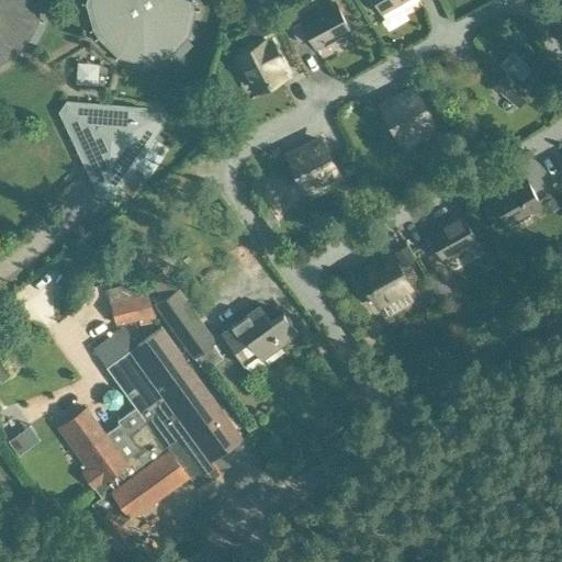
[(195,10),(192,0),(86,0),(86,3),(93,30),(99,38),(117,57),(144,64),(169,56),(189,36),(195,10)]
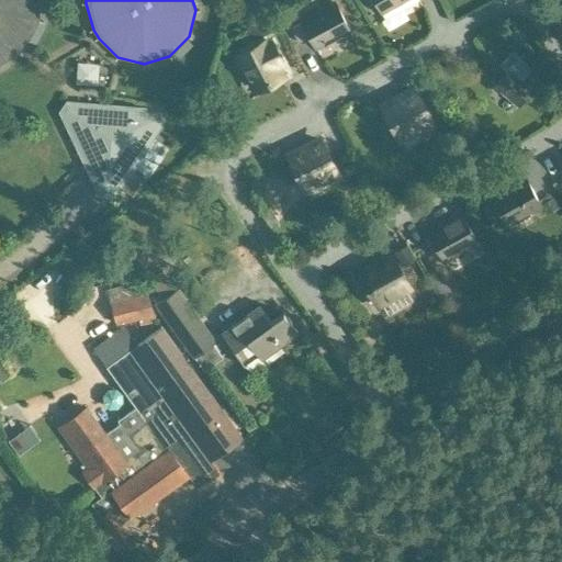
[(374,0),(382,12),(404,0),(374,0)]
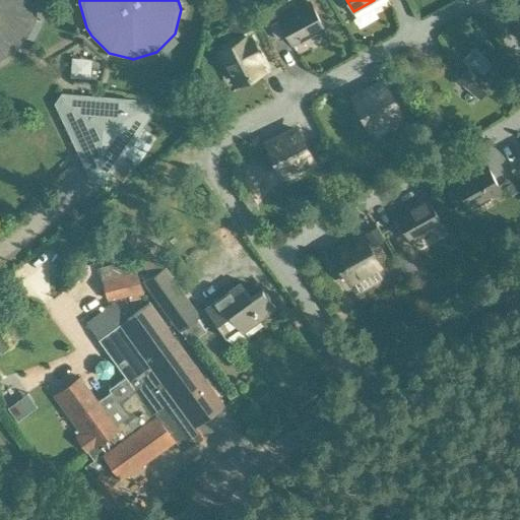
[(286,34),(297,51),(298,51),(291,39),(320,23),(326,35),(327,35),(310,3),(279,19),(279,20),(269,25),(276,39),(286,34)]
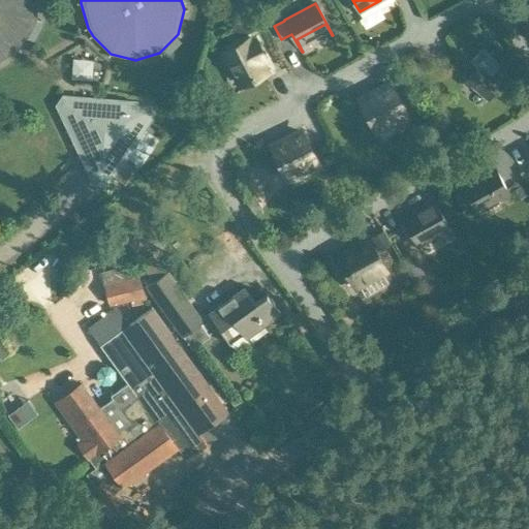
[(219,52),(239,90),(272,72),(252,35),(219,52)]
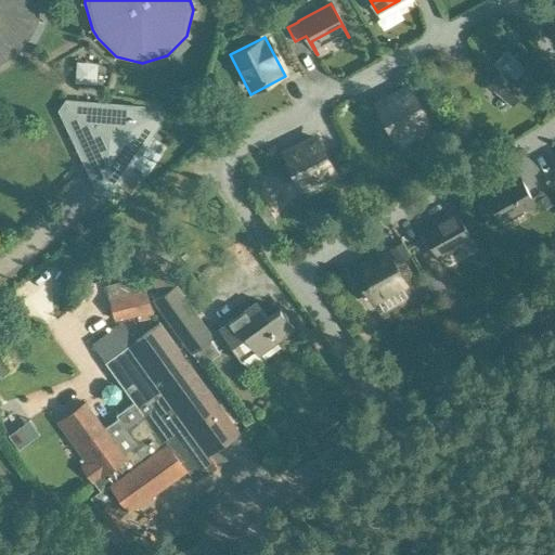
[(506,50),(493,65),(500,71),(488,84),(513,105),(527,89),(515,78),(526,67),(506,50)]
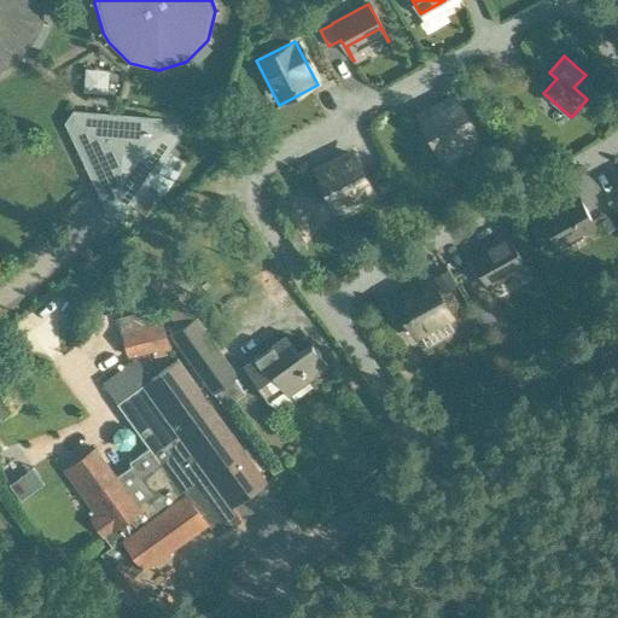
[(534,58),(522,69),(532,79),(543,66),(534,58)]
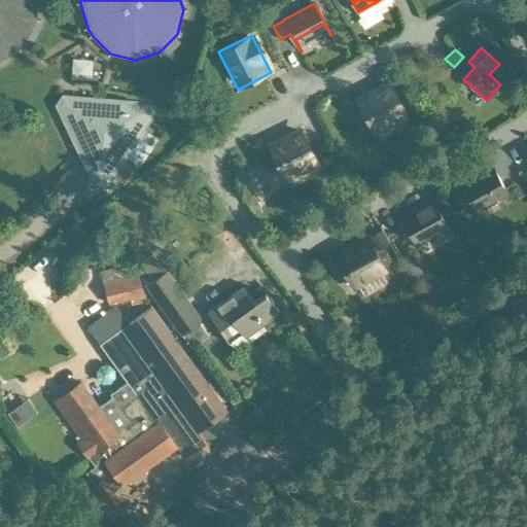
[(361,100),(376,128),(402,114),(389,85),(361,100)]
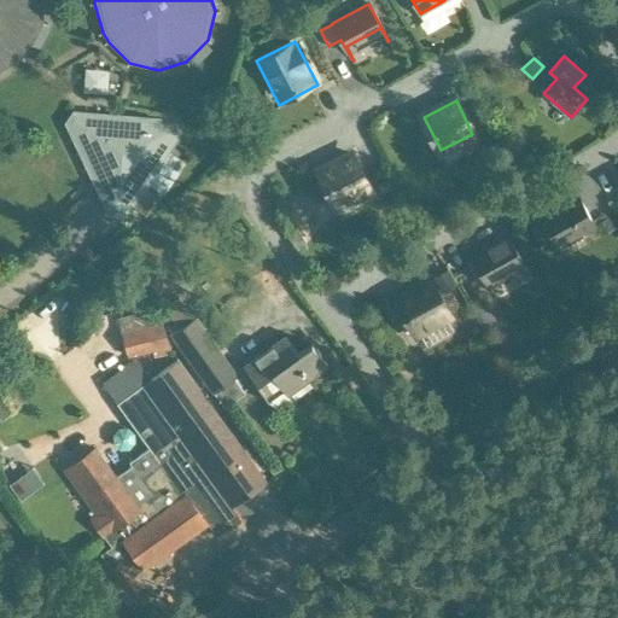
[(173,121),(86,116),(74,132),(111,210),(123,211),(129,203),(146,215),(158,197),(141,185),(178,134),(173,121)]
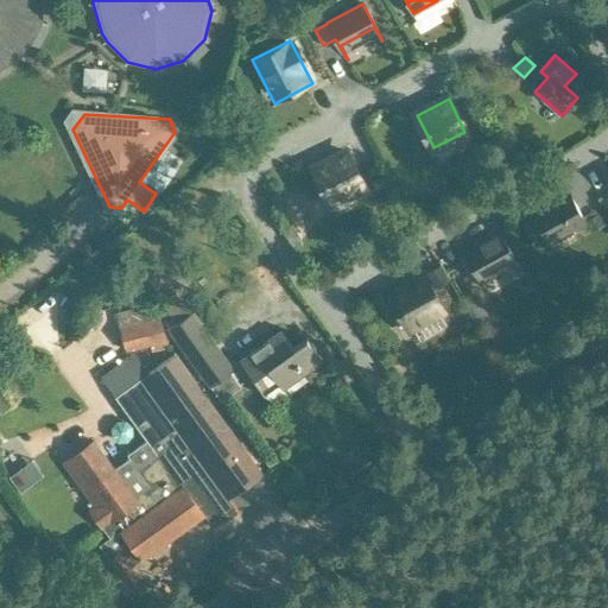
[(315,169),(330,202),(363,185),(347,152),(315,169)]
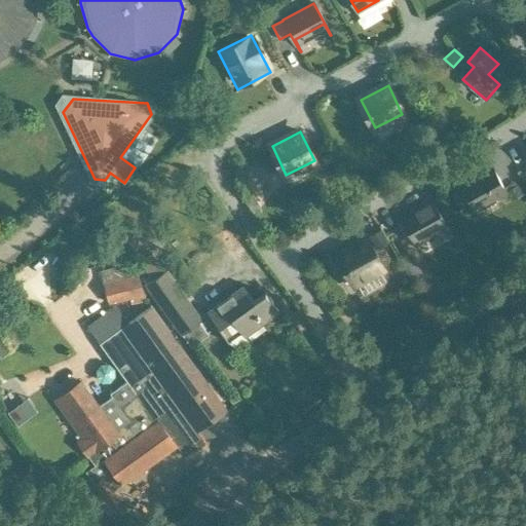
[(474,204),(502,188),(504,192),(506,192),(492,167),(461,185),(475,210),(476,209),(474,204)]
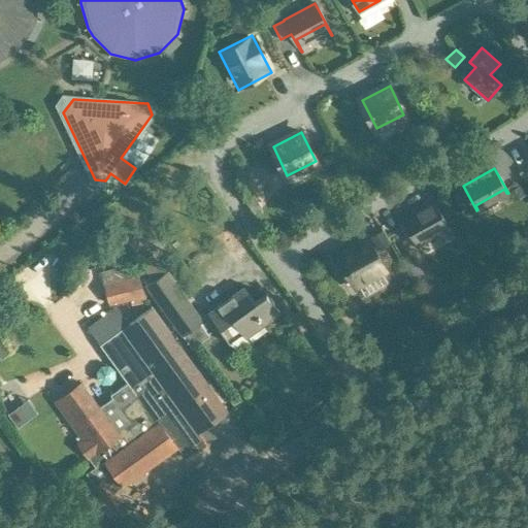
[(254,194),(245,200),(255,213),(263,207),(254,194)]
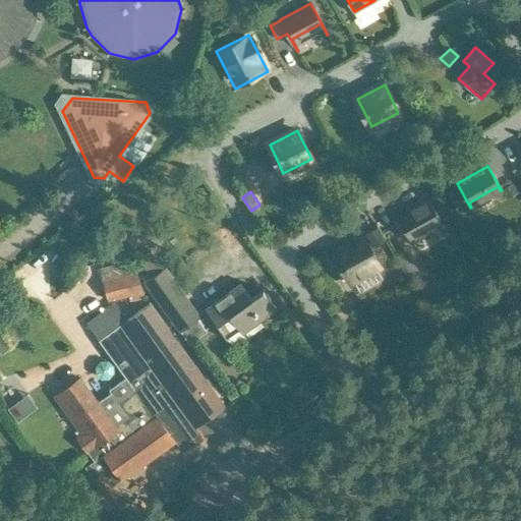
[(442,223),(428,198),(398,216),(411,240),(412,240),(410,235),(439,220),(441,224),(442,223)]
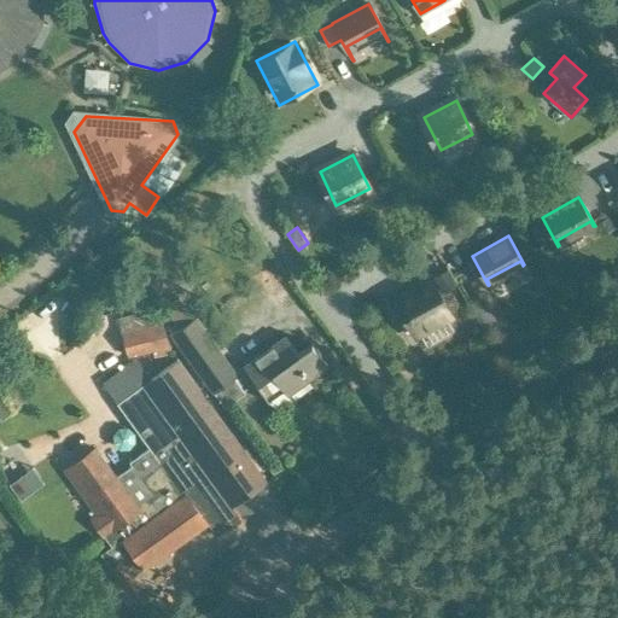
[(436,275),(444,290),(455,285),(447,269),(436,275)]
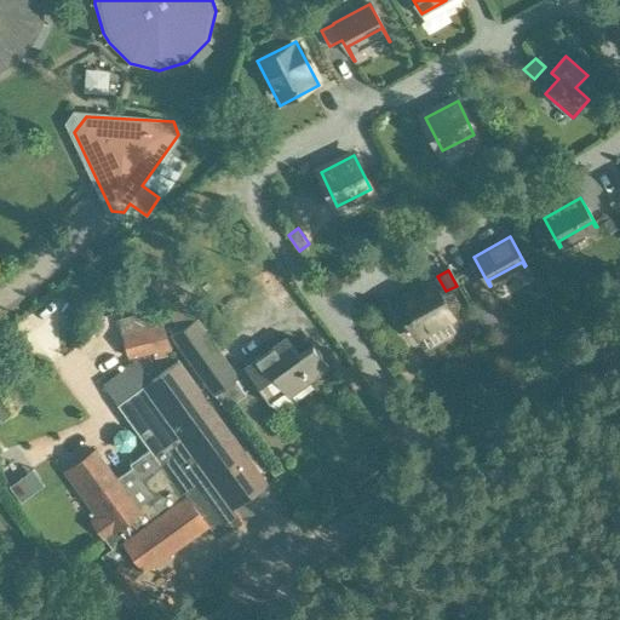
[(452,311),(442,293),(434,279),(397,299),(415,331),(452,311)]
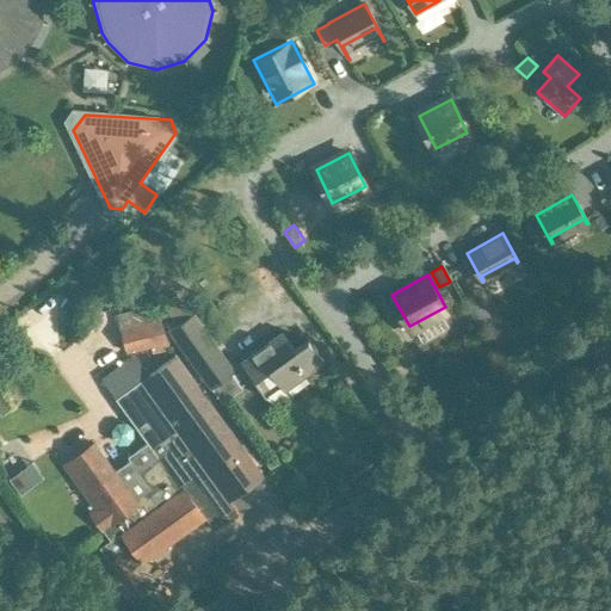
[(118,314),(128,352),(167,343),(156,304),(118,314)]
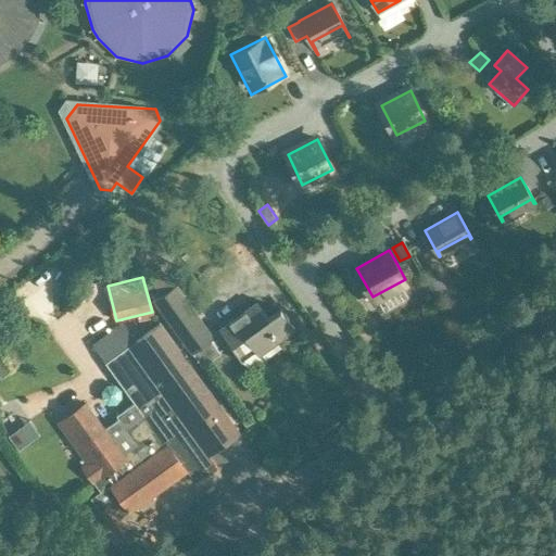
[(192,353),(214,338),(176,285),(154,301),(192,353)]
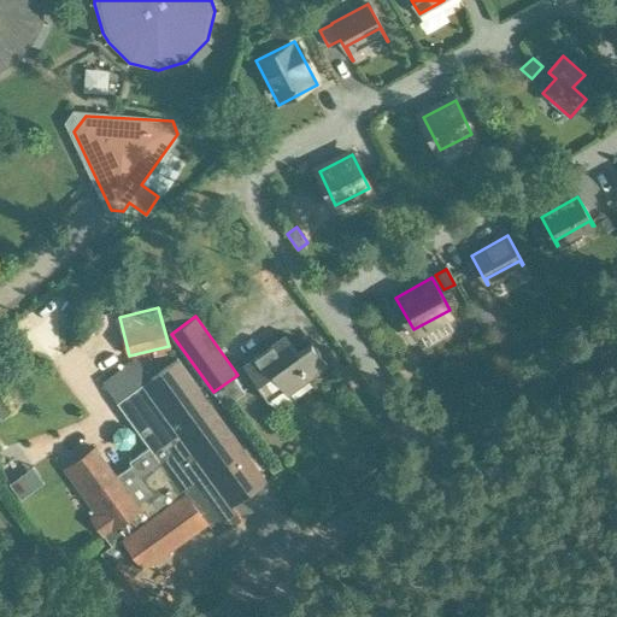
[(285,335),(244,365),(257,382),(256,383),(268,401),(285,389),(287,393),(327,364),(311,342),(298,353),(285,335)]
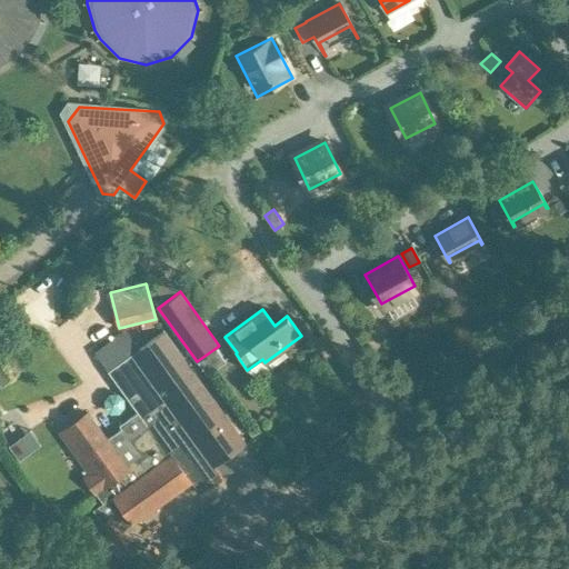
[(88,412),(79,419),(61,432),(91,473),(85,478),(111,513),(120,506),(132,523),(191,481),(189,478),(212,460),(215,463),(245,442),(163,330),(108,370),(138,412),(120,425),(122,428),(107,438),(88,412)]
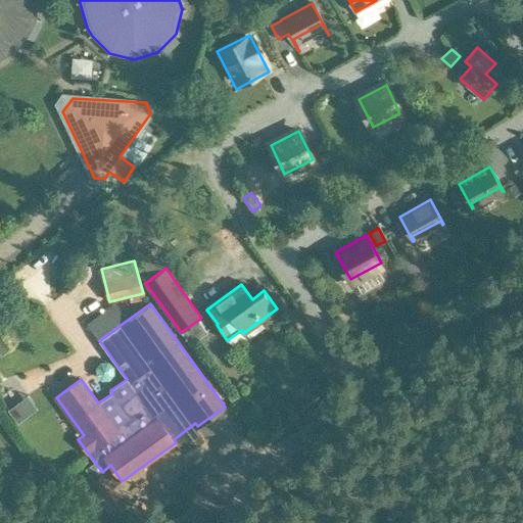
[(100,334),(103,335),(111,329),(105,319),(95,326),(100,334)]
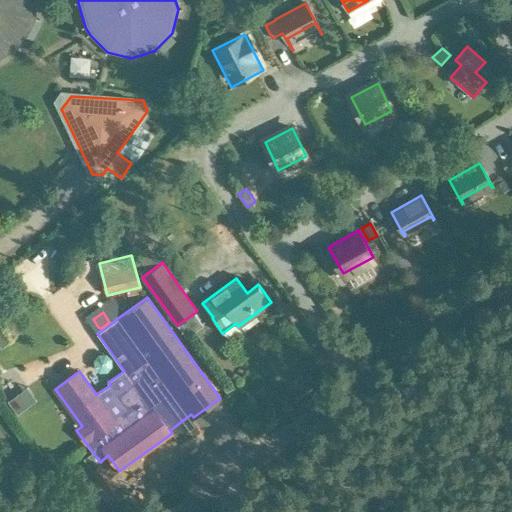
[(0,326),(0,345),(2,348),(12,339),(0,326)]
